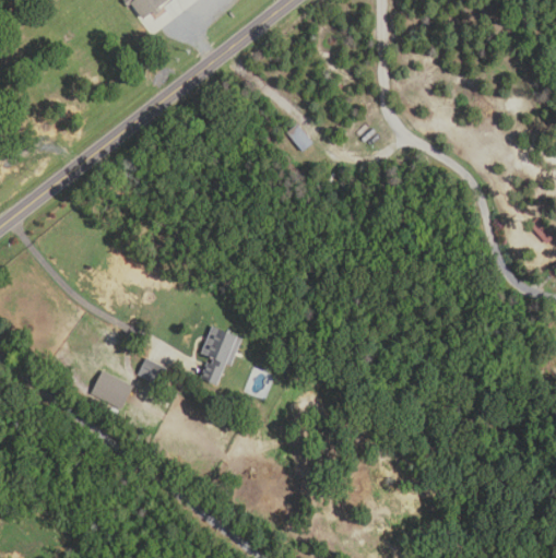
[(168,0),(160,7),(162,10),(154,15),(151,12),(142,20),(130,2),(127,6),(122,0),(168,0)]
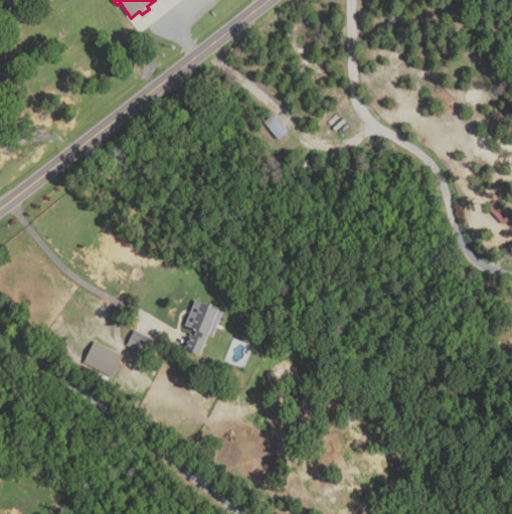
[(500,223),(485,207),(492,200),(507,216),(500,223)]
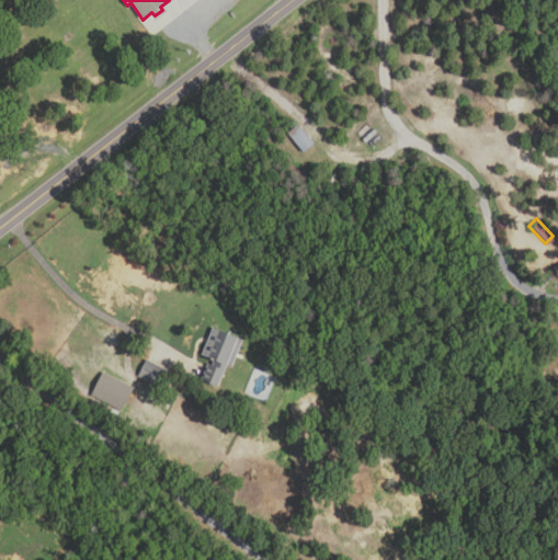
[(218,388),(198,379),(206,363),(212,365),(213,361),(200,355),(213,327),(243,341),(231,367),(228,366),(218,388)]
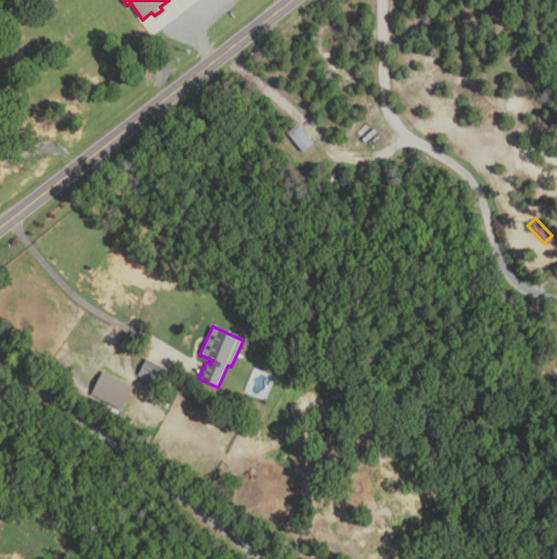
[(158,385),(138,375),(146,359),(165,369),(158,385)]
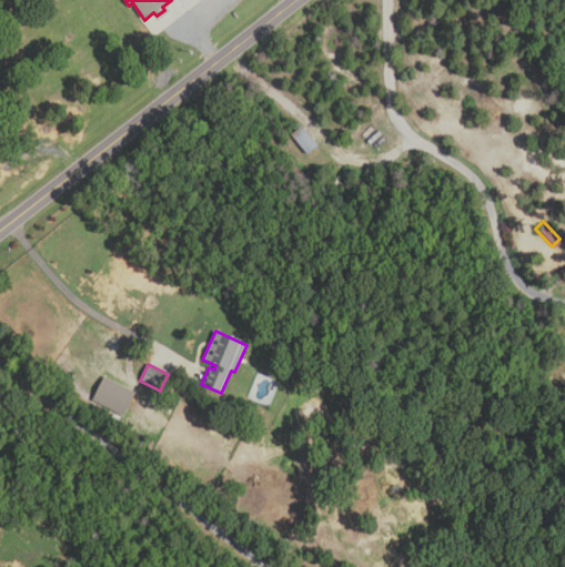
[(122,416),(91,400),(103,376),(134,393),(122,416)]
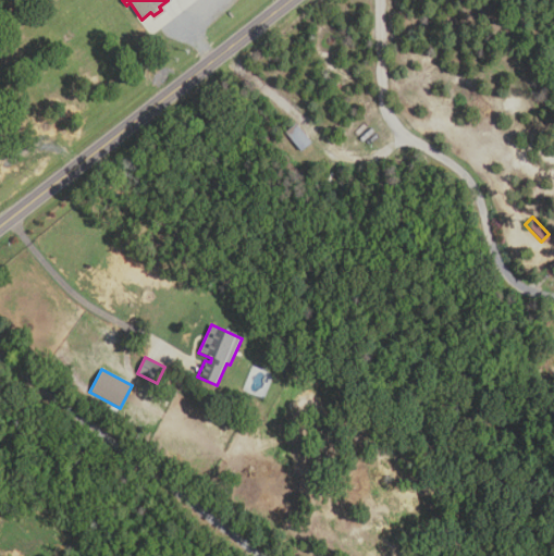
All buildings are outlined.
